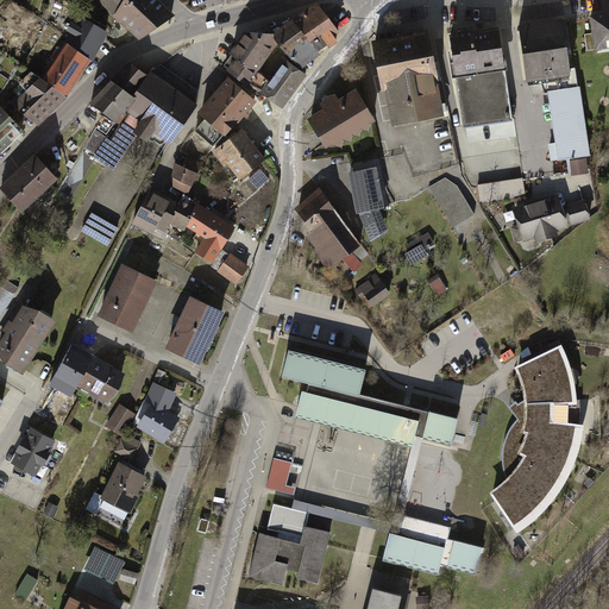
[(96,0),(139,38),(175,16),(158,0),(96,0)]
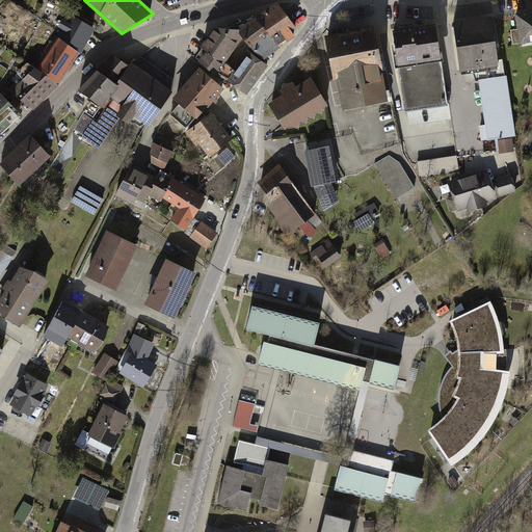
[(294,31),(276,6),(242,31),(260,56),(294,31)]
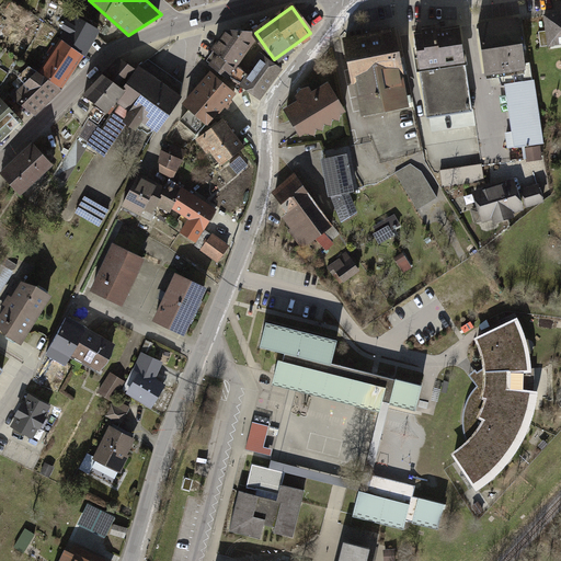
[(560,7),(539,10),(544,43),(560,39),(560,7)]
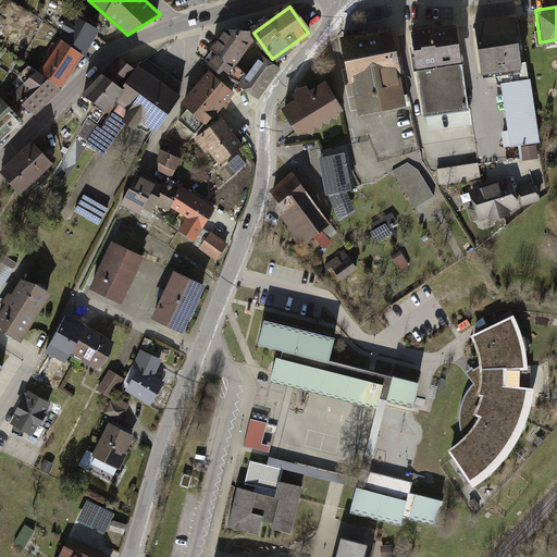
[(87,36),(94,22),(71,10),(61,36),(82,49),(87,36)]
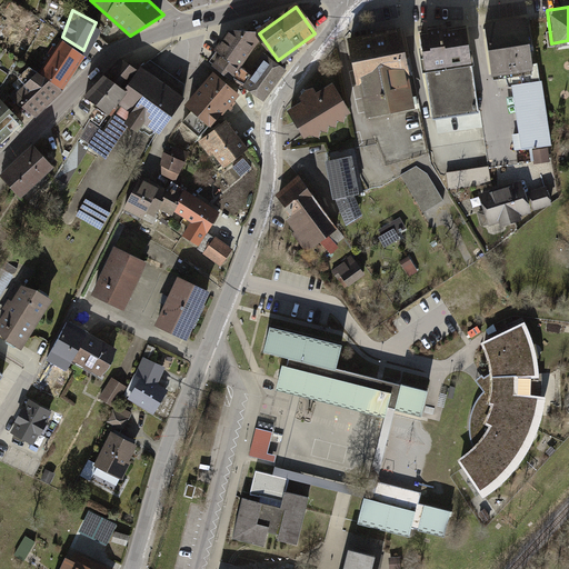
[(505,20),(483,22),(492,80),(510,77),(535,72),(525,18),(505,20)]
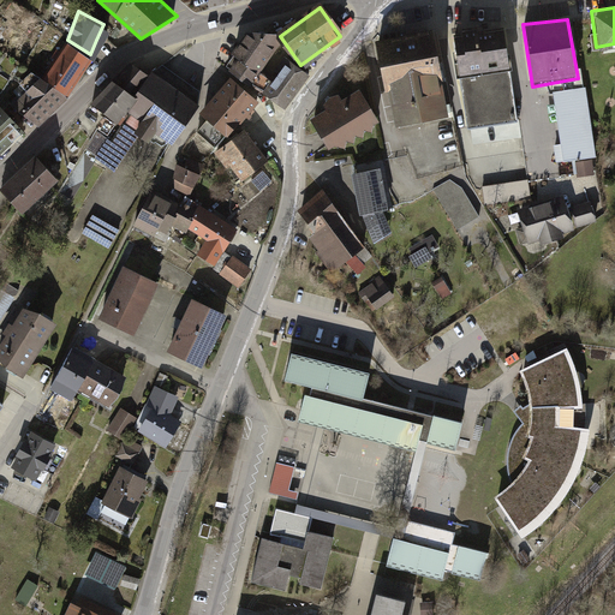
[(470,28),(453,31),(469,127),(513,121),(505,29),(481,33),(479,27),(470,28)]
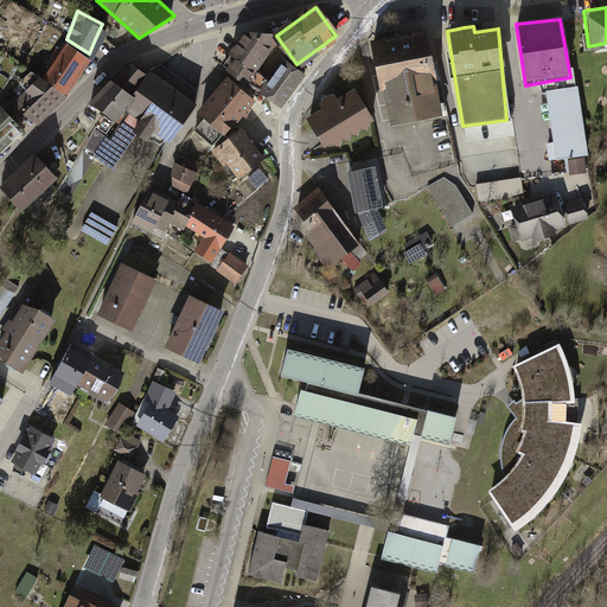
[(445,116),(428,29),(406,33),(378,38),(394,126),(445,116)]
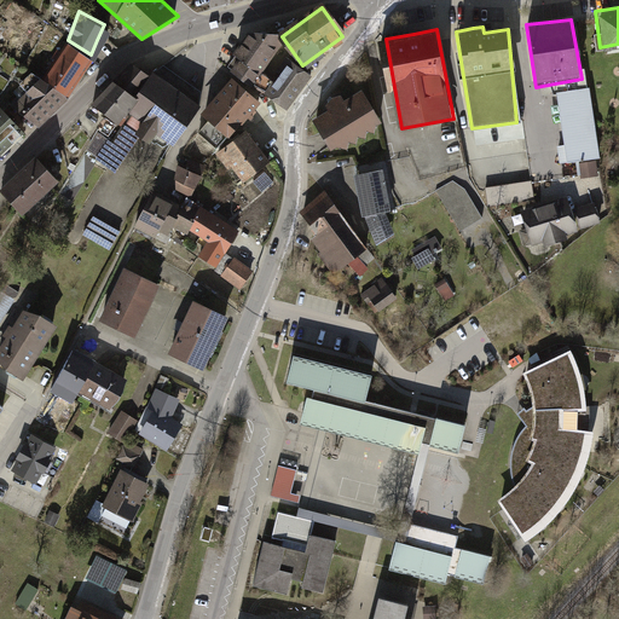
[(278,46),(260,32),(247,48),(233,64),(252,79),(278,46)]
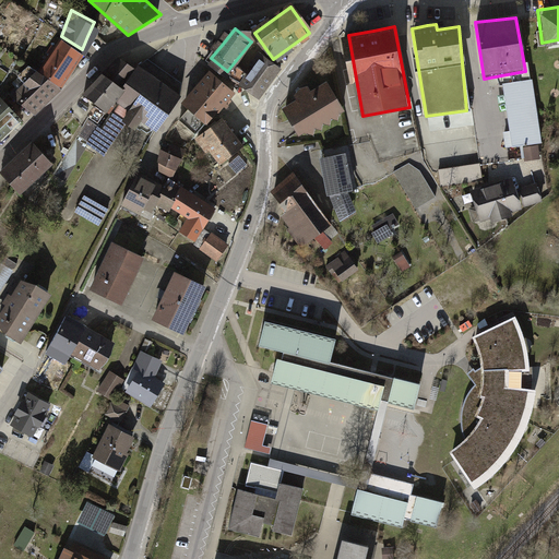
[(82,49),(61,36),(36,68),(50,79),(67,63),(82,49)]
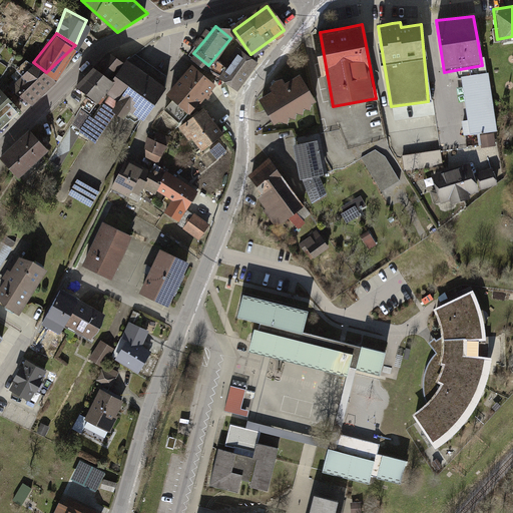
[(257,64),(239,51),(220,75),(238,88),(248,75),(257,64)]
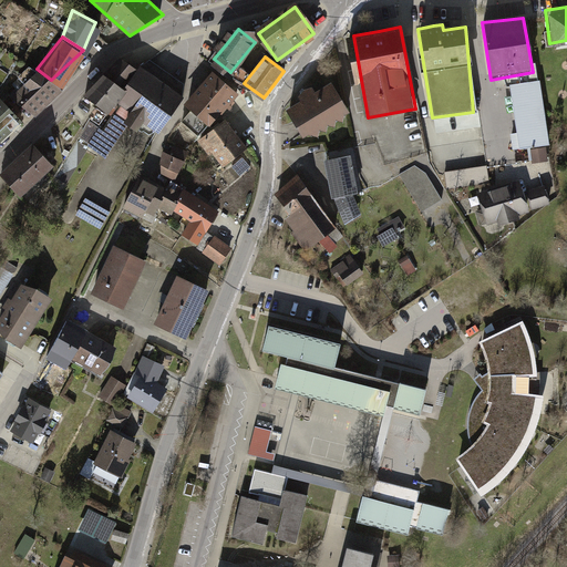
[(154,126),(184,89),(148,61),(144,58),(136,69),(124,84),(129,88),(88,138),(103,152),(126,122),(135,129),(143,117),(154,126)]
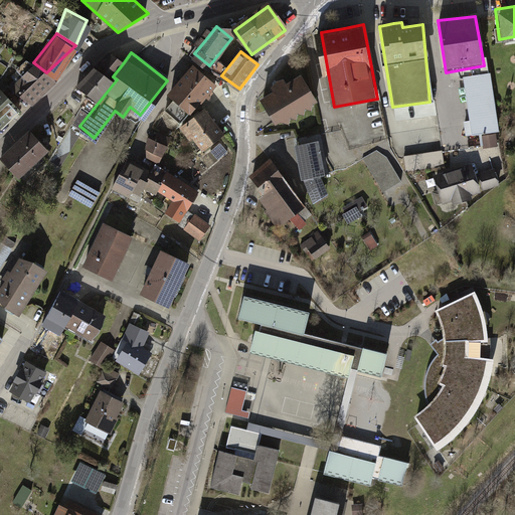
[(124,62),(112,53),(101,66),(113,76),(124,62)]
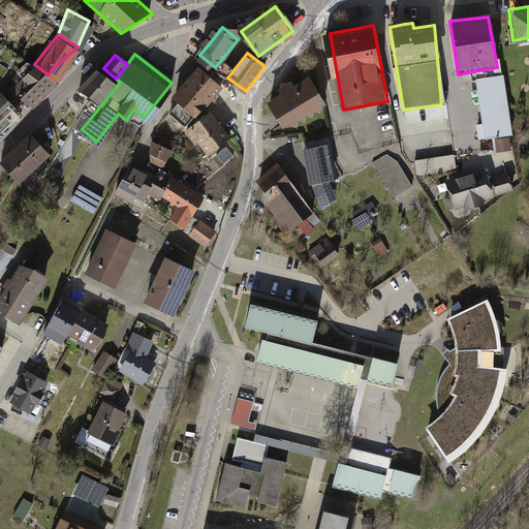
[(35,86),(48,74),(34,64),(27,58),(11,76),(17,81),(10,87),(23,98),(35,86)]
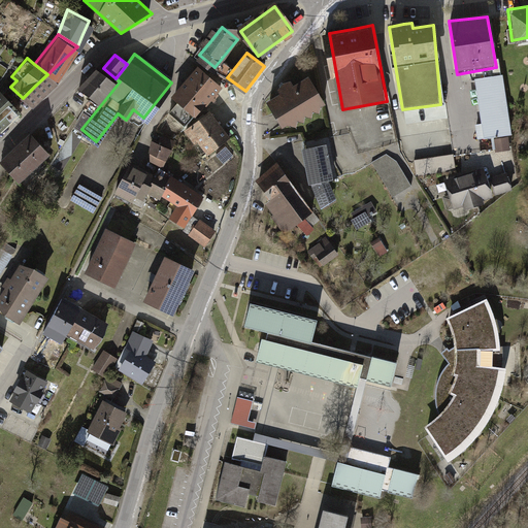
[(221,88),(198,67),(184,84),(171,97),(194,118),(221,88)]
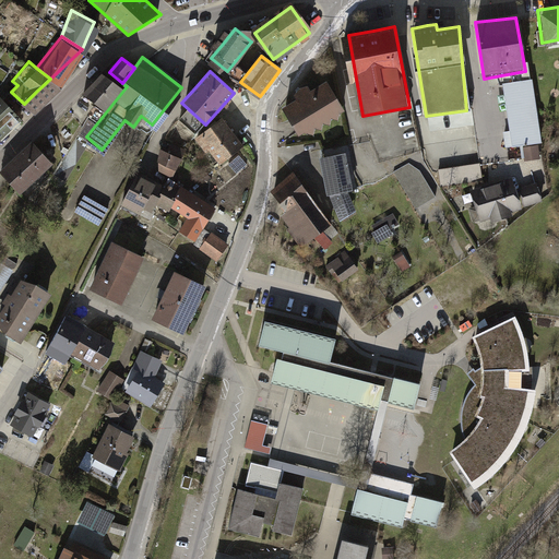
[(525,71),(501,75),(512,149),(543,145),(531,80),(526,80),(525,71)]
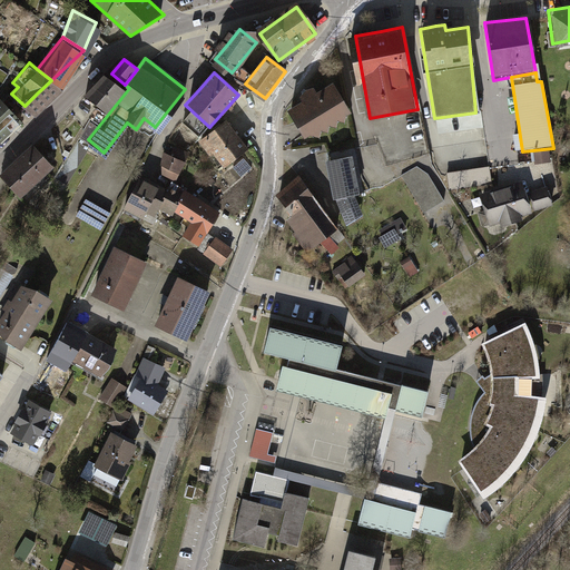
[(125,85),(111,74),(92,98),(97,102),(88,115),(95,119),(104,108),(105,109),(125,85)]
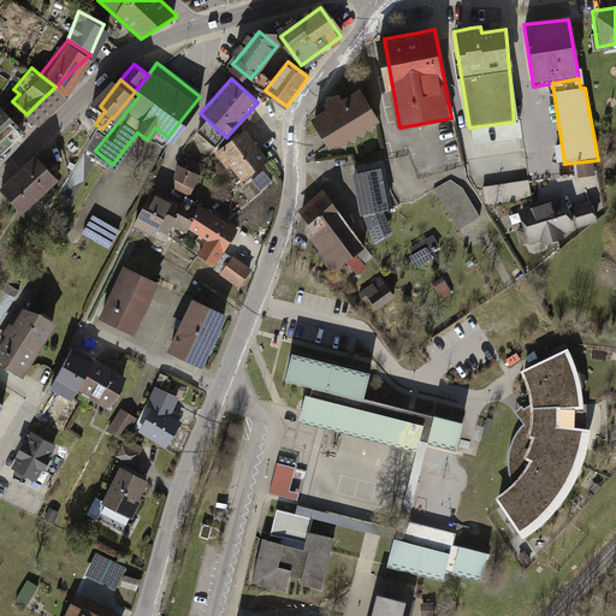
[(375,126),(357,95),(337,106),(308,123),(326,155),(375,126)]
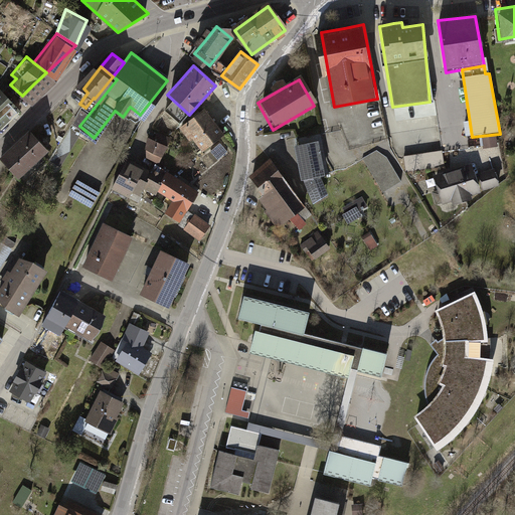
[(0,121),(16,105),(0,88),(0,121)]
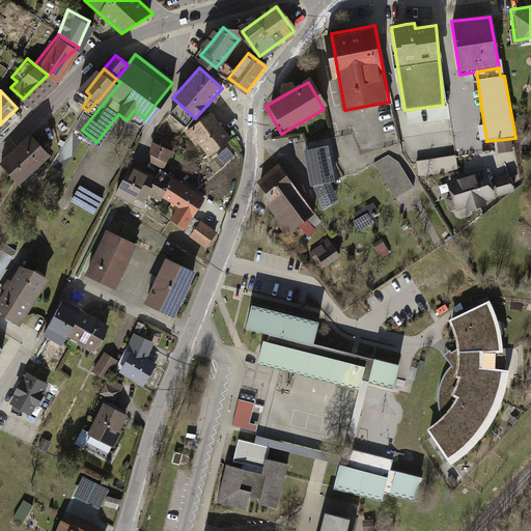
[(211,156),(232,139),(219,121),(212,112),(187,132),(196,143),(199,141),(211,156)]
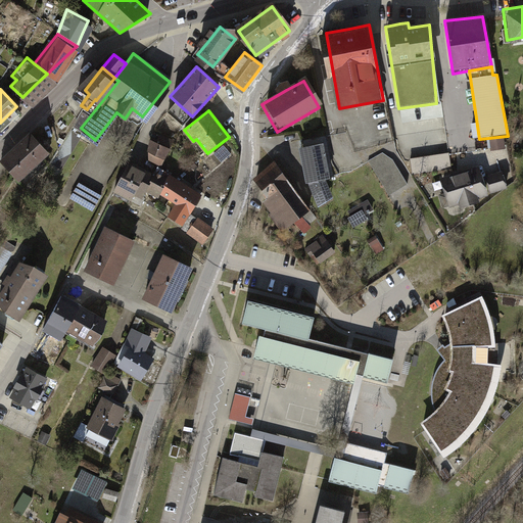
[(143,153),(158,164),(175,142),(161,133),(156,141),(153,138),(149,144),(143,153)]
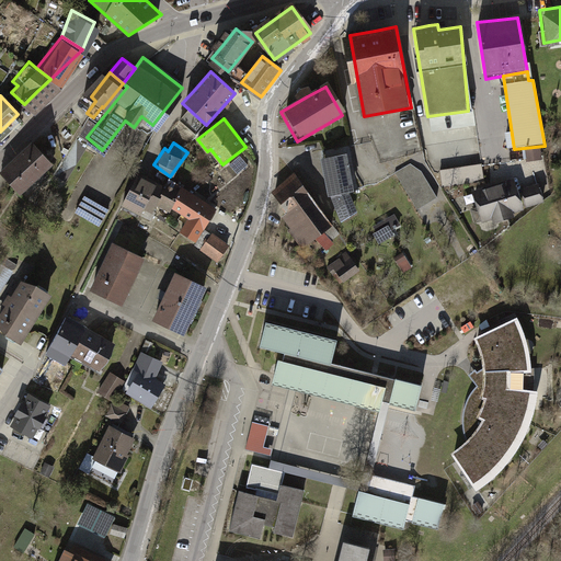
[(52,159),(37,145),(21,160),(4,175),(25,197),(50,172),(45,165),(52,159)]
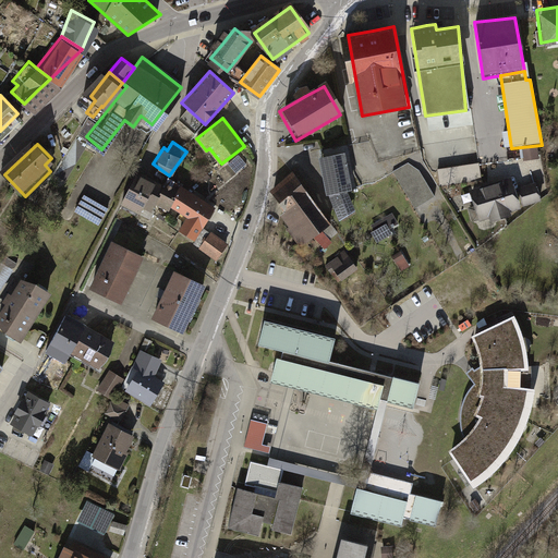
[(346,154),(320,158),(324,172),(328,195),(331,194),(341,219),(355,210),(348,192),(353,191),(346,154)]
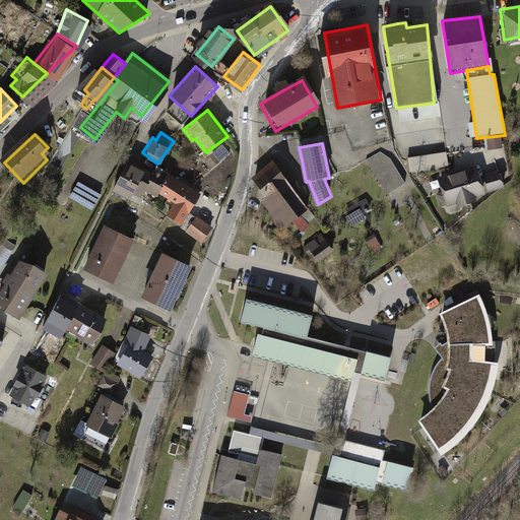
[(385,148),(367,157),(388,195),(405,185),(385,148)]
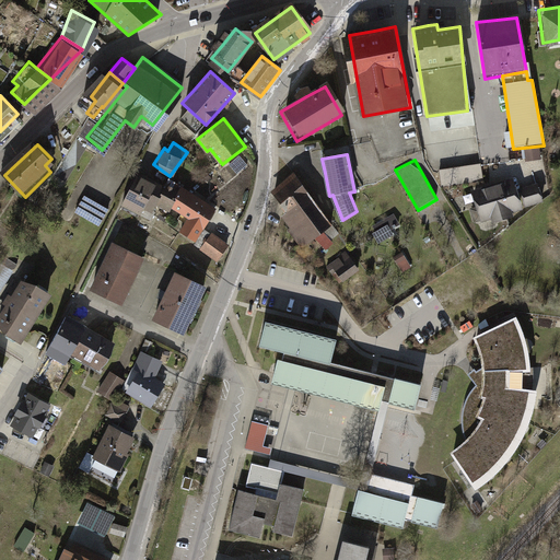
[(483,178),(483,165),(442,166),(443,179),(483,178)]
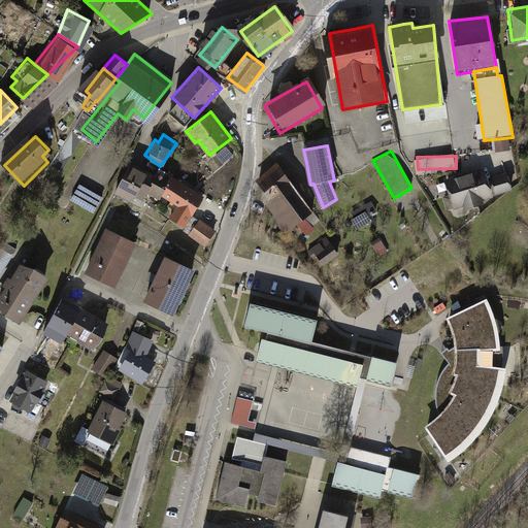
[(145,167),(135,163),(121,194),(129,198),(134,187),(147,193),(150,190),(173,200),(165,217),(185,225),(194,205),(200,192),(145,167)]
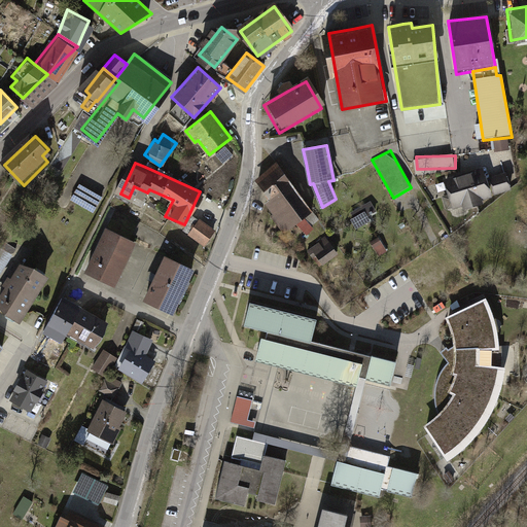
[(277,163),(256,179),(268,194),(291,222),(312,206),(277,163)]
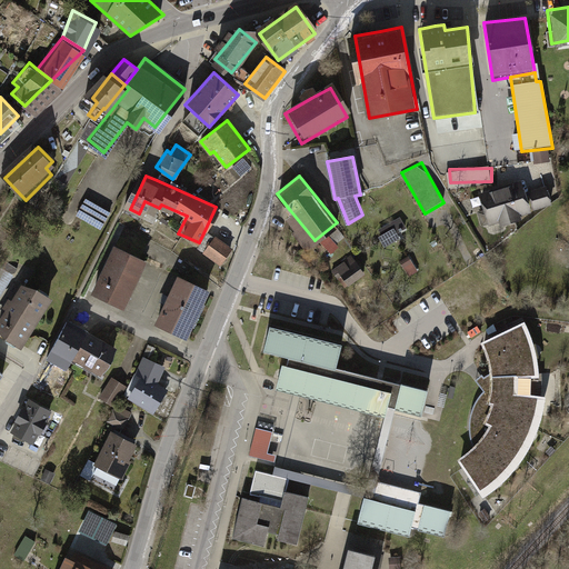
[(496,190),(472,197),(481,226),(552,203),(547,186),(521,193),(519,183),(496,190)]
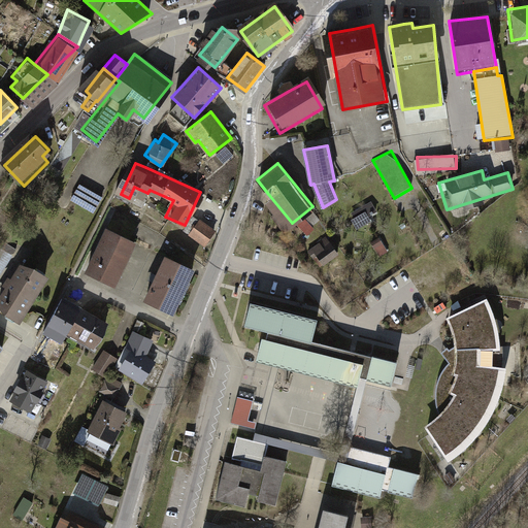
[(79,179),(69,193),(93,209),(102,195),(79,179)]
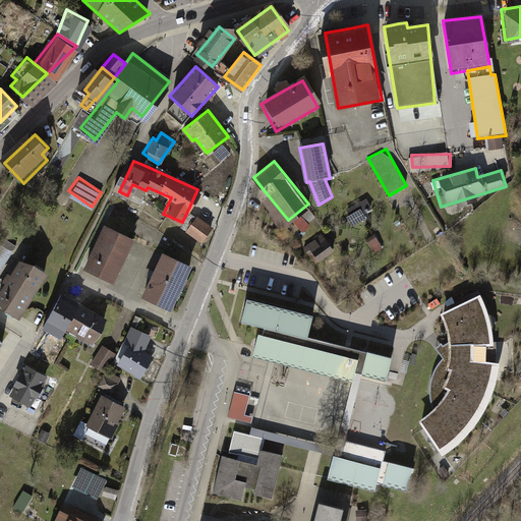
[(368,219),(365,212),(373,209),(369,199),(346,209),(352,225),(368,219)]
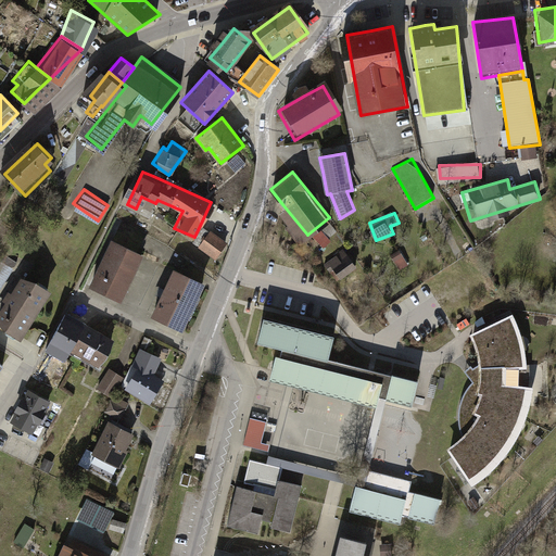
[(213,260),(226,244),(209,230),(196,245),(213,260)]
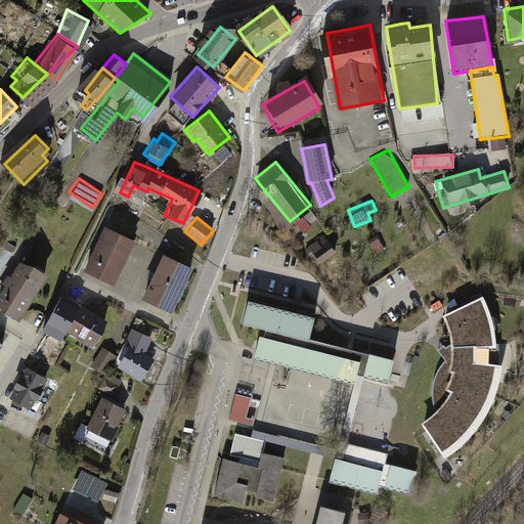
[(128,244),(98,228),(78,271),(107,286),(128,244)]
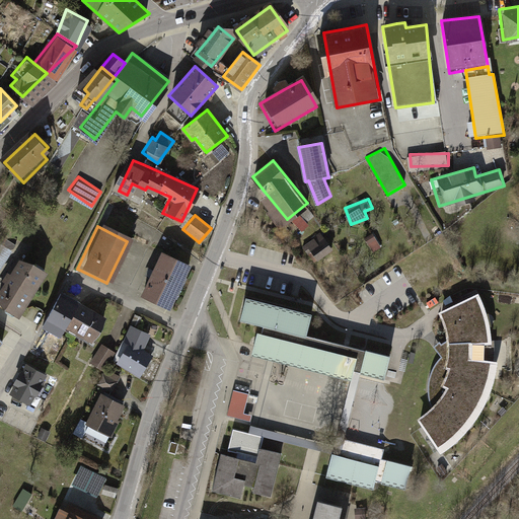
[(0,267),(15,241),(2,234),(0,238),(0,267)]
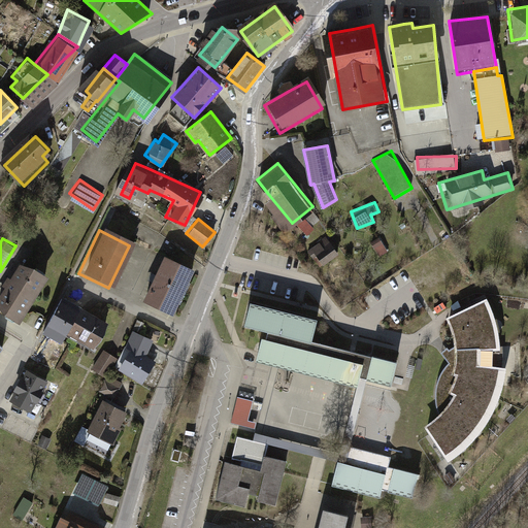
[(339,259),(322,238),(305,252),(323,272),(339,259)]
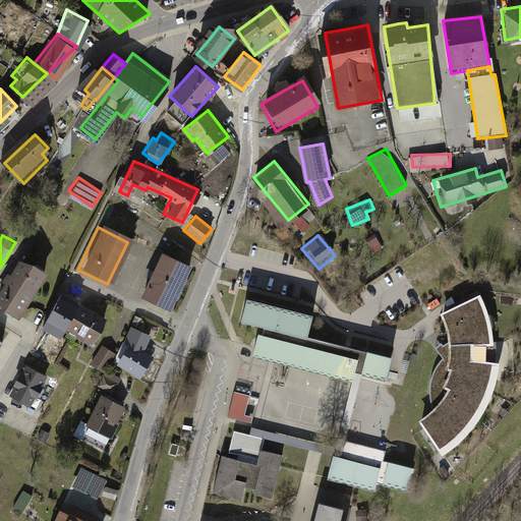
[(46,270),(21,254),(5,282),(0,290),(0,302),(19,314),(46,270)]
